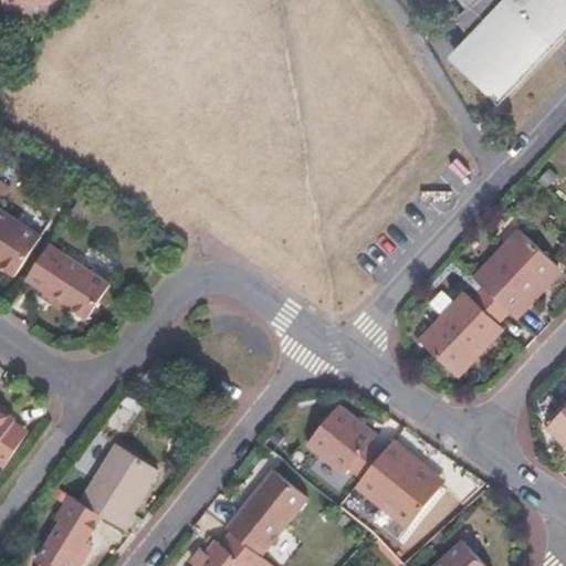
[(0,0),(2,11),(43,6),(48,0),(0,0)]
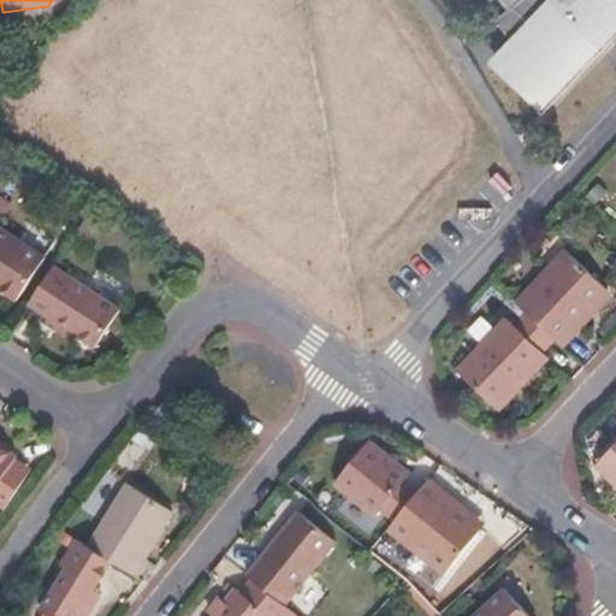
[(615,0),(501,0),(523,28),(492,57),(544,106),(615,30),(615,25),(615,24),(615,22),(615,0)]
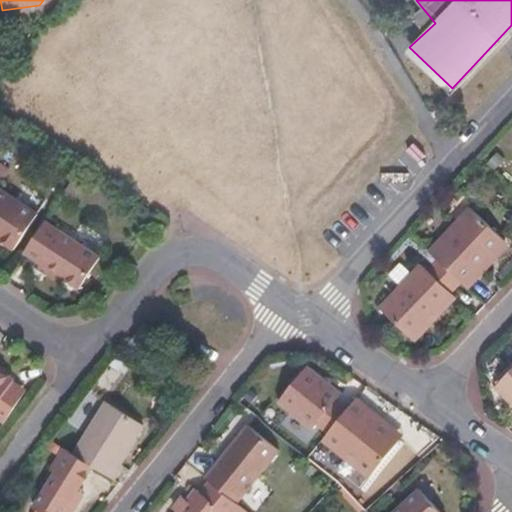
[(0,241),(12,250),(35,214),(0,191),(0,241)]
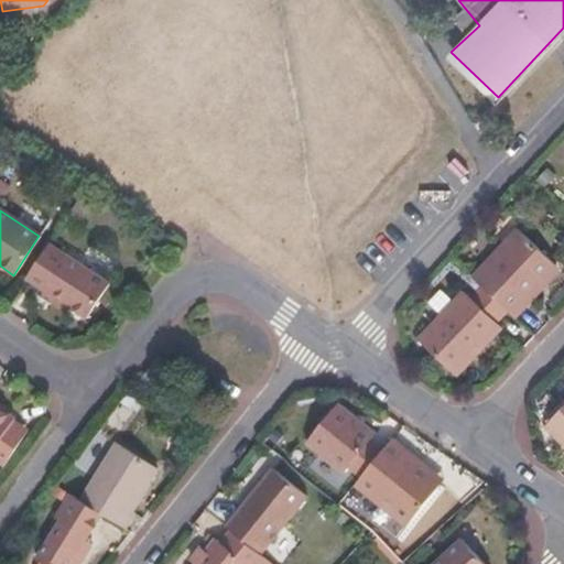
[(563,259),(524,220),(478,269),(490,280),(514,304),(523,312),(539,296),(533,292),(563,261),(563,259)]
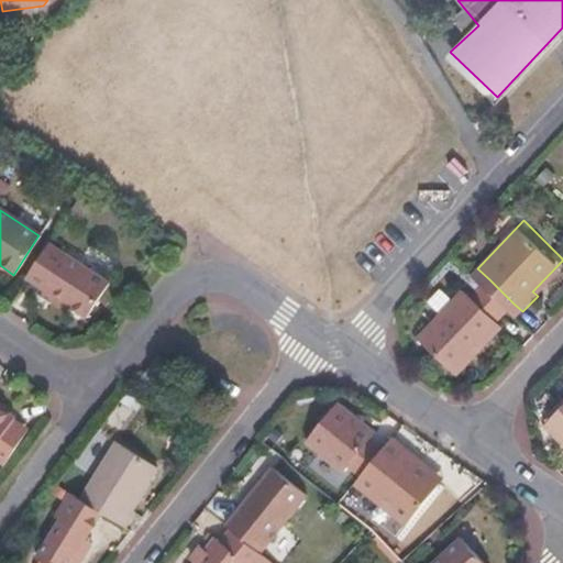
[(64,254),(45,242),(22,278),(41,290),(64,254)]
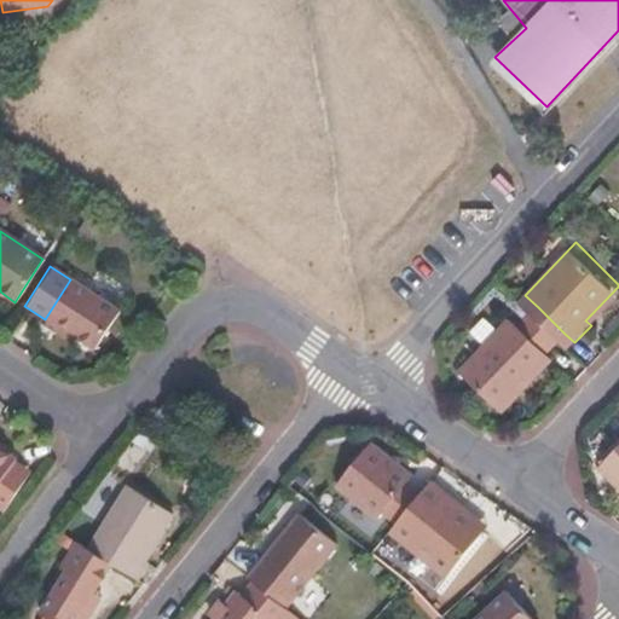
[(116,310),(70,279),(45,319),(71,337),(90,350),(116,310)]
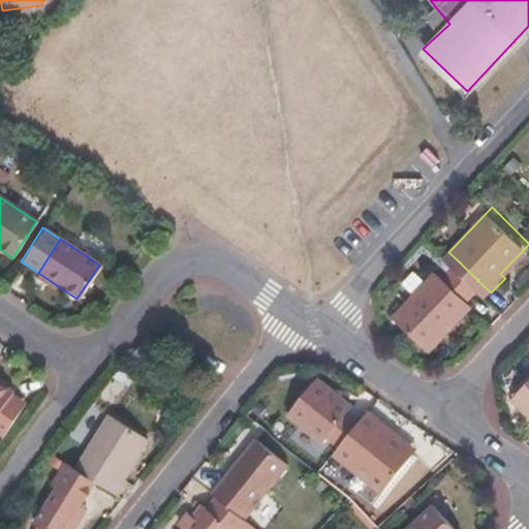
[(528,245),(500,274),(505,278),(528,253),(528,245)]
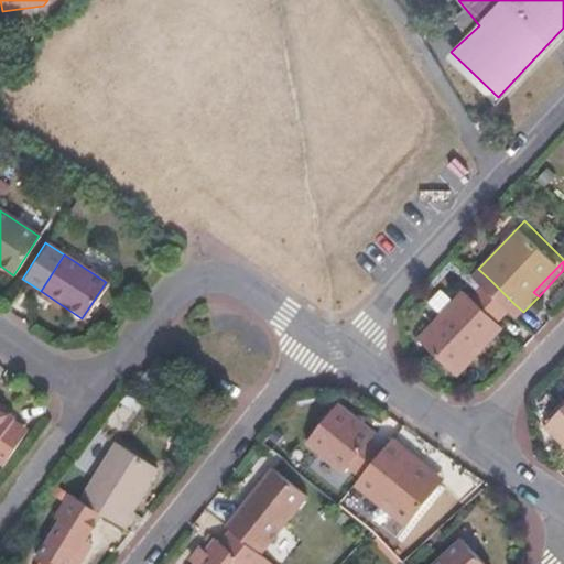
[(505,314),(514,304),(490,280),(480,291),(472,283),(425,332),(457,362),(480,339),(486,345),(509,320),(505,314)]
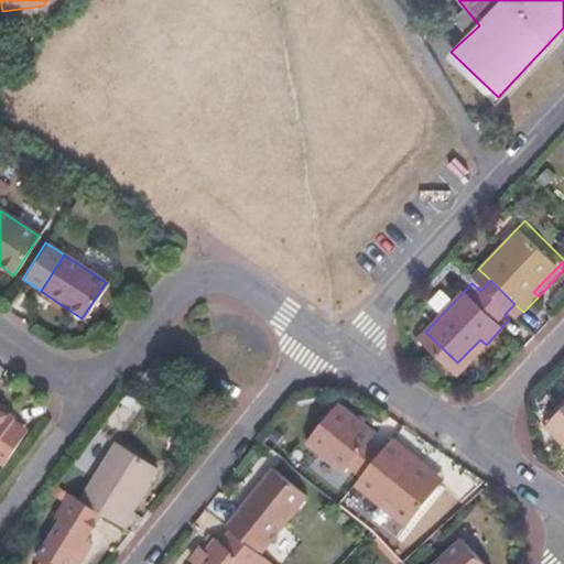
[(65,307),(41,291),(36,297),(61,313),(65,307)]
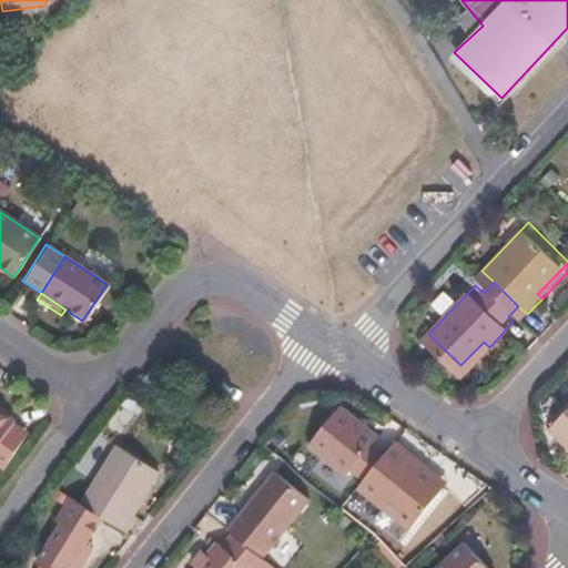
[(362,478),(383,453),(369,442),(374,436),(337,404),(306,444),(344,474),(348,468),(362,478)]
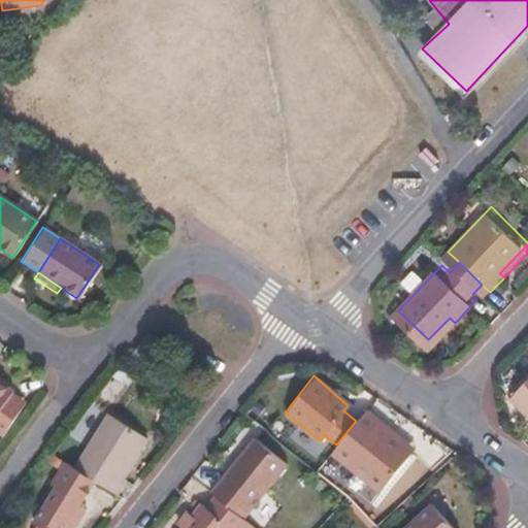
[(0,408),(14,388),(0,377),(0,408)]
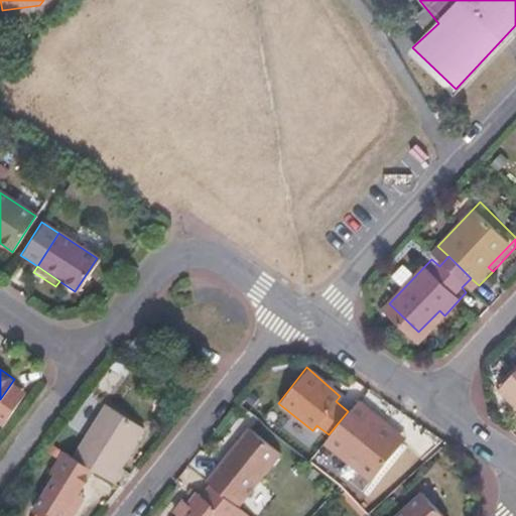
[(515,396),(515,370),(503,384),(515,396)]
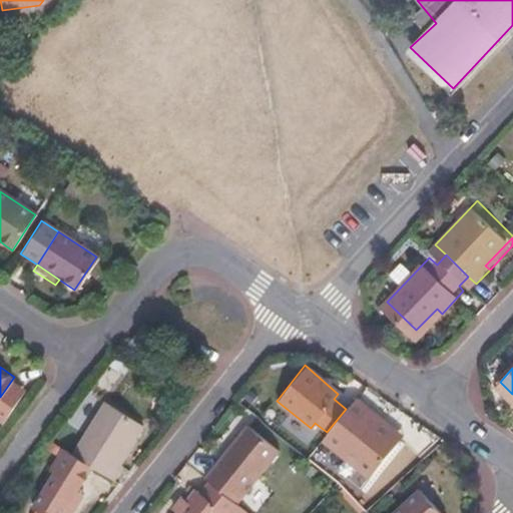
[(28,386),(14,377),(0,397),(0,414),(5,419),(28,386)]
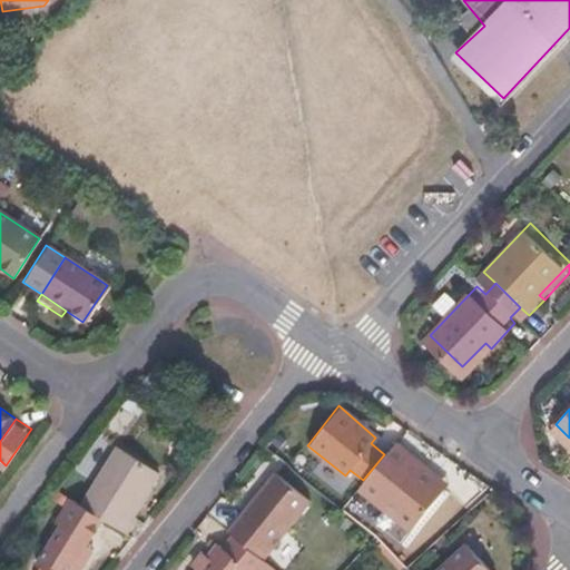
[(406,449),(395,441),(384,454),(363,480),(357,488),(409,529),(442,488),(402,454),(406,449)]
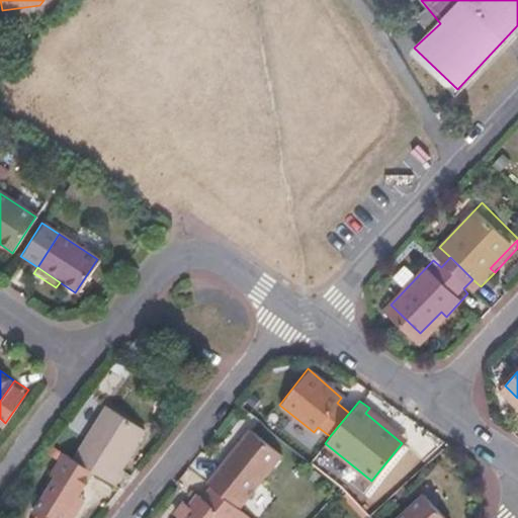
[(406,438),(369,408),(365,413),(402,443),(406,438)]
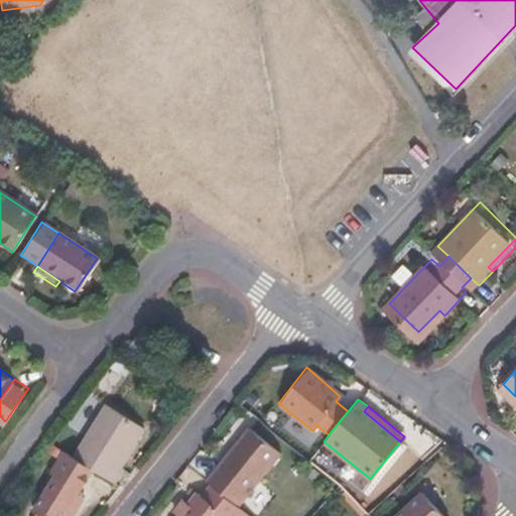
[(105,410),(72,465),(83,472),(104,485),(114,470),(109,468),(133,430),(105,410)]
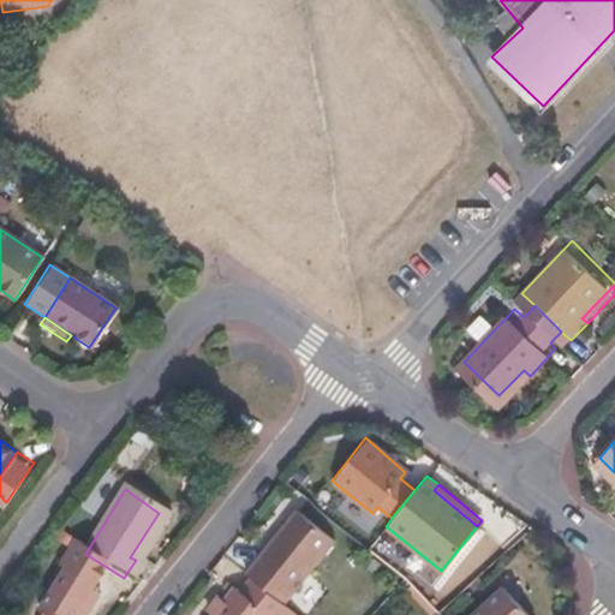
[(294,512),(244,574),(249,579),(280,603),(330,541),(294,512)]
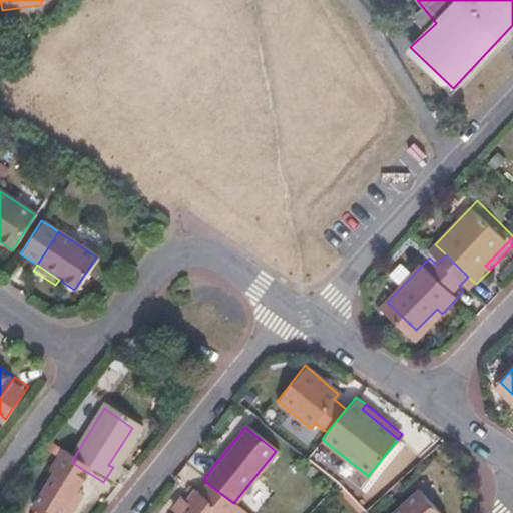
[(71,462),(57,453),(44,475),(47,477),(25,512),(26,512),(64,512),(67,509),(60,504),(68,492),(82,469),(71,462)]
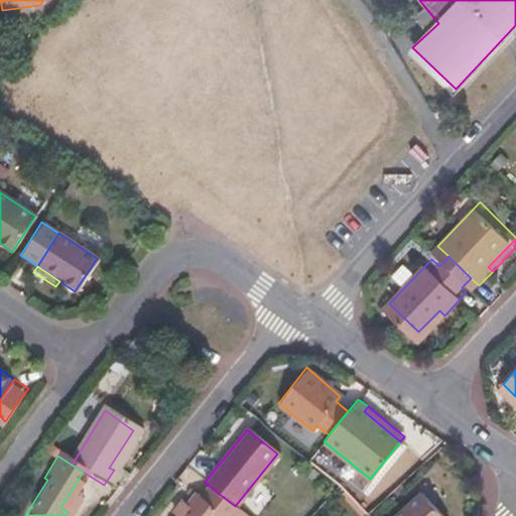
[(247,515),(235,506),(209,486),(200,497),(195,494),(186,504),(177,515),(176,515),(247,515)]
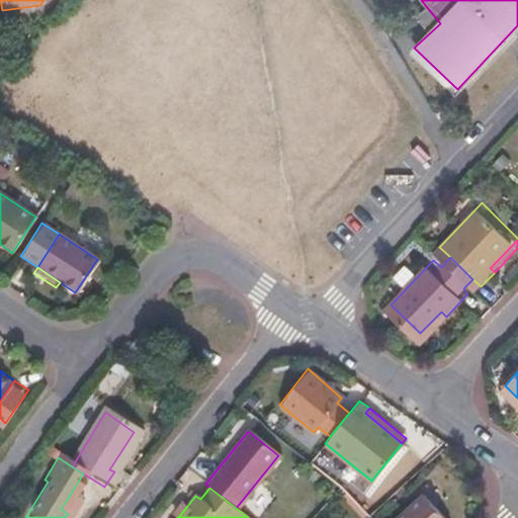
[(443,517),(420,492),(392,517),(443,517)]
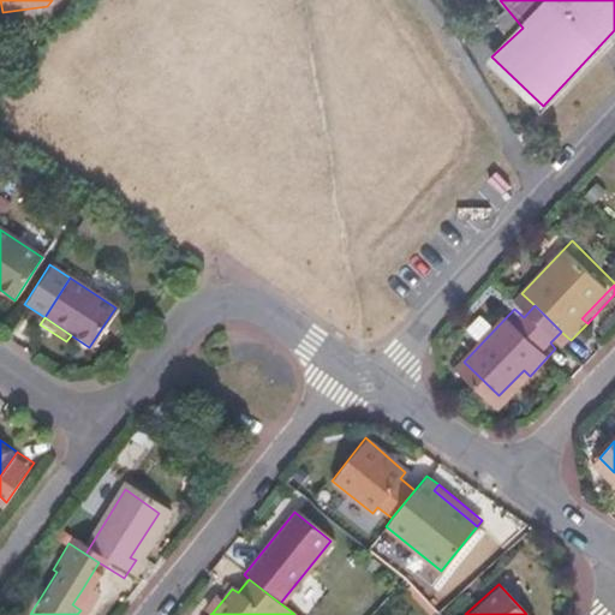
[(72,604),(81,610),(89,596),(82,590),(72,604)]
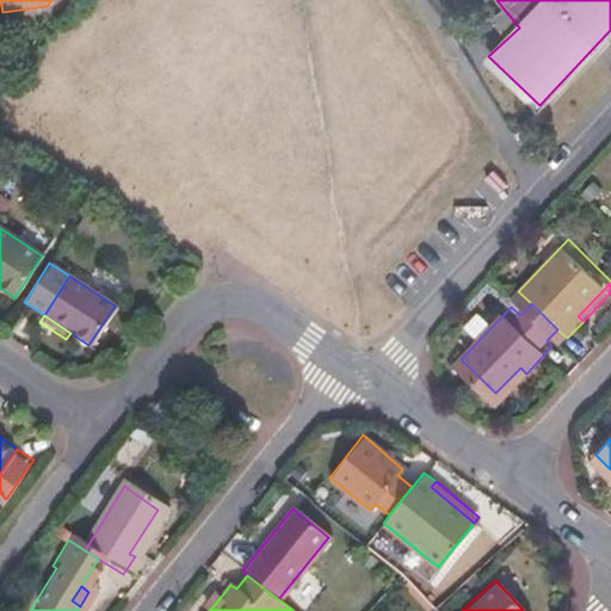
[(210,610),(221,597),(215,593),(205,606),(210,610)]
